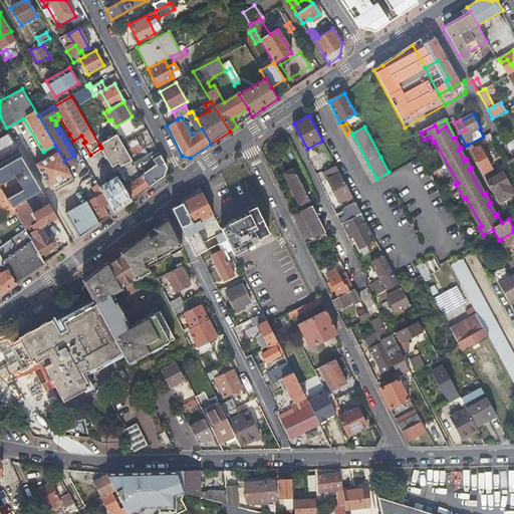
[(102,138),(97,130),(92,132),(97,142),(102,138)]
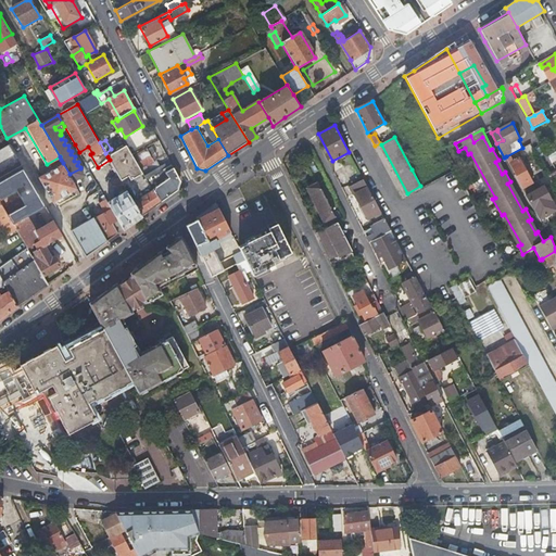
[(133,155),(139,152),(134,143),(127,148),(133,155)]
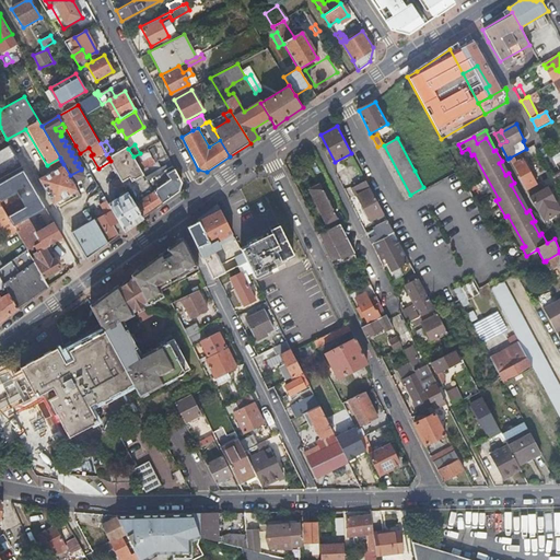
[(0,205),(16,232),(26,249),(28,253),(43,244),(28,218),(45,208),(8,146),(0,149),(0,205)]
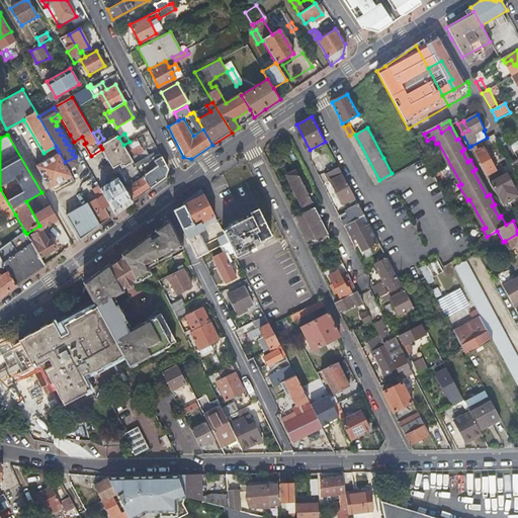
[(132,201),(150,188),(137,166),(135,163),(131,157),(124,147),(123,145),(118,138),(117,136),(100,146),(102,149),(107,159),(115,172),(117,171),(126,186),(124,188),(132,201)]
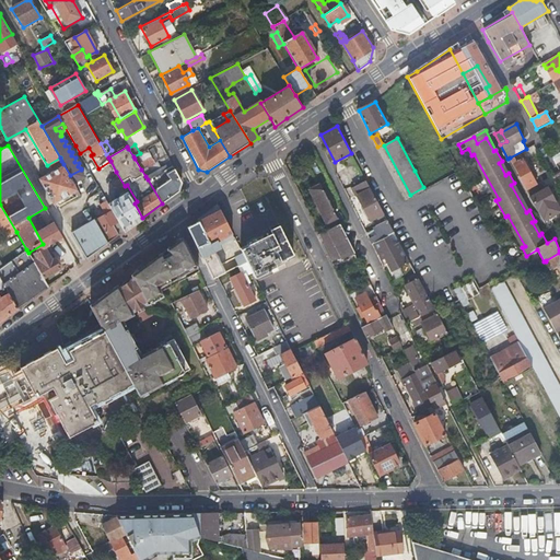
[(148,151),(135,159),(141,170),(146,176),(150,173),(147,167),(154,163),(148,151)]
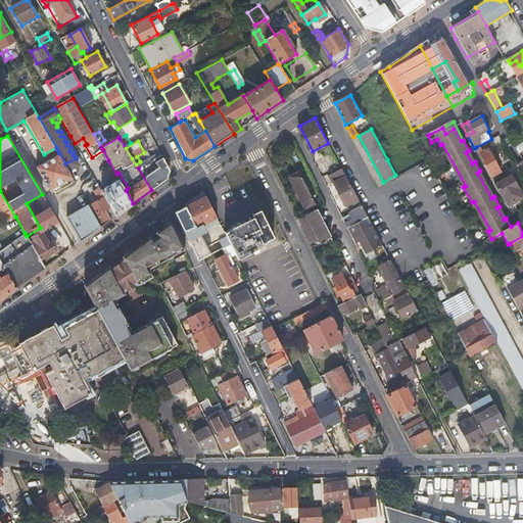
[(442,144),(440,145),(463,187),(466,186),(442,144)]
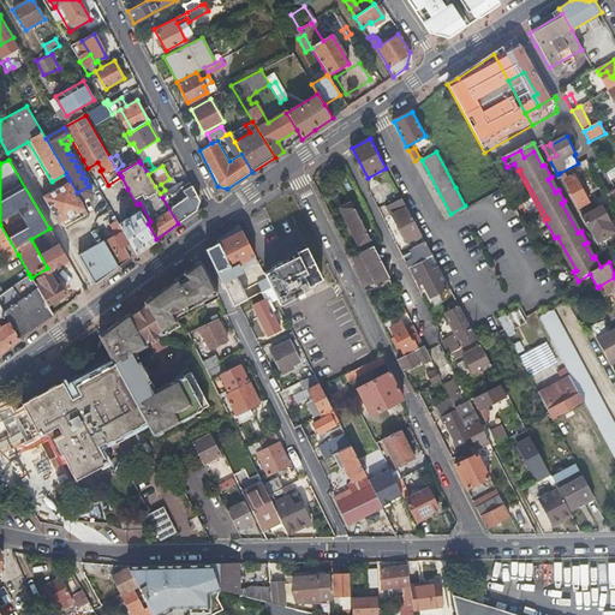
[(579,208),(590,202),(574,173),(567,177),(565,173),(561,175),(579,208)]
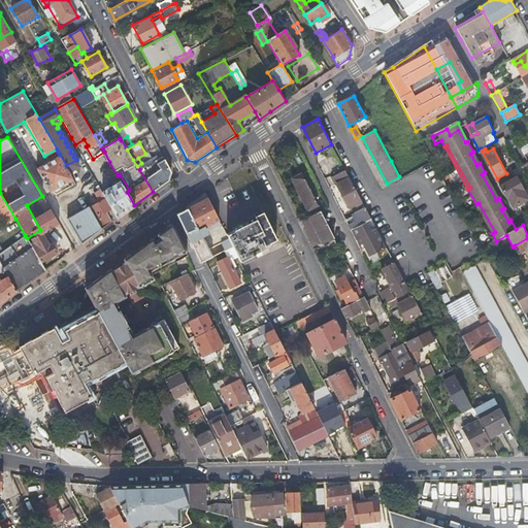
[(139,169),(163,156),(161,152),(149,159),(141,163),(137,166),(139,169)]
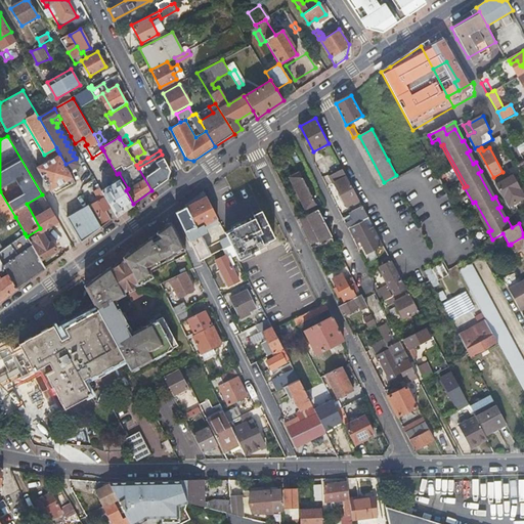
[(473,164),(476,162),(470,150),(467,153),(473,164)]
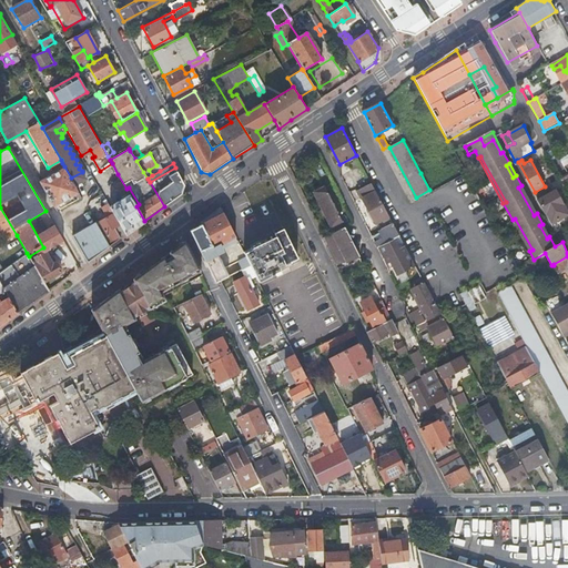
[(152,175),(160,171),(156,165),(149,170),(152,175)]
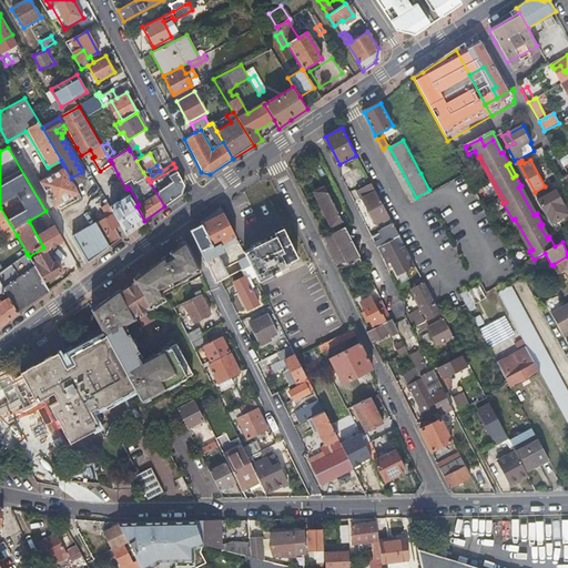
[(39,181),(54,205),(56,204),(77,192),(79,191),(75,184),(71,178),(64,166),(39,181)]
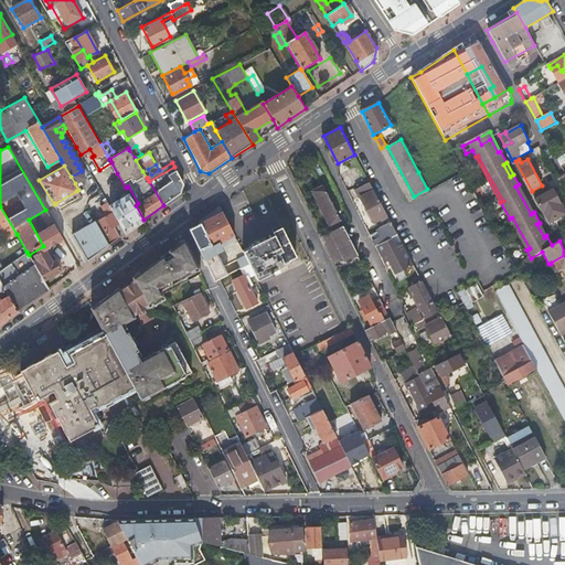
[(149,181),(163,205),(180,193),(183,184),(176,171),(174,167),(149,181)]
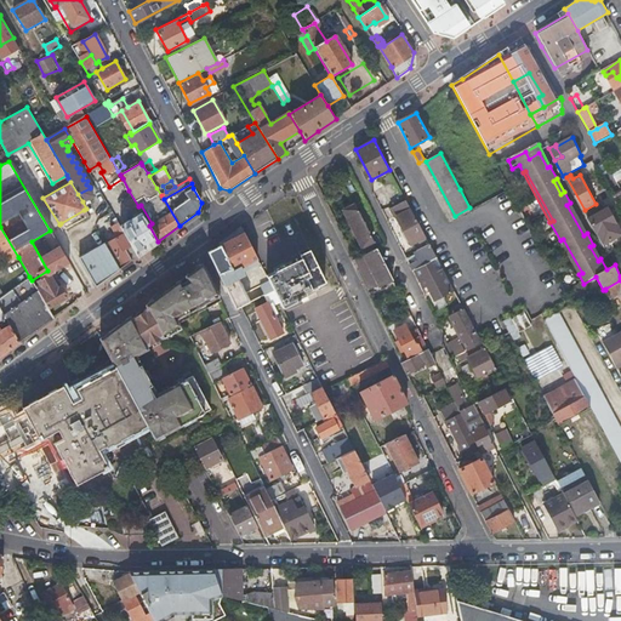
[(89,191),(90,188),(78,194),(83,201),(91,197),(92,192),(89,191)]
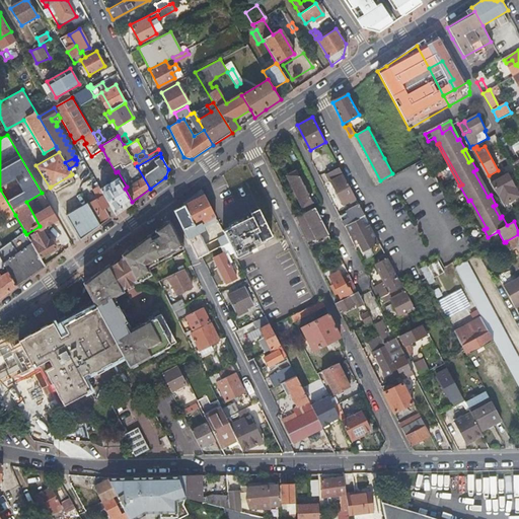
[(117,174),(116,172),(107,159),(100,163),(104,170),(107,169),(112,176),(117,174)]
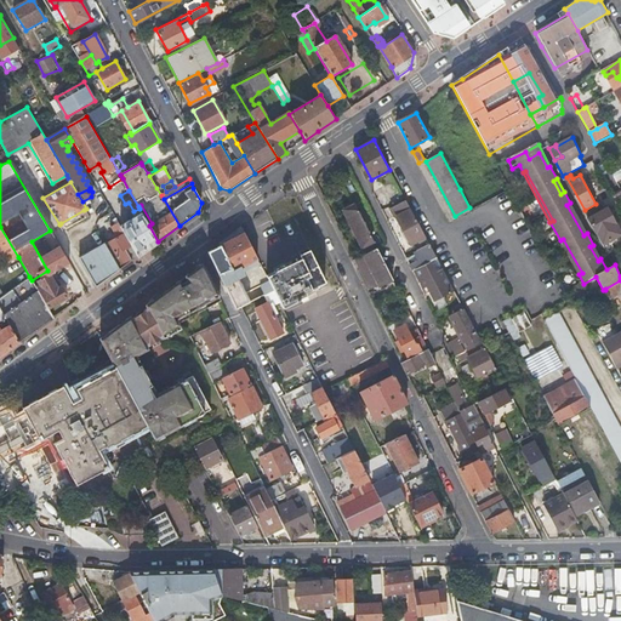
[(406,201),(389,210),(394,217),(397,216),(412,246),(426,238),(406,201)]
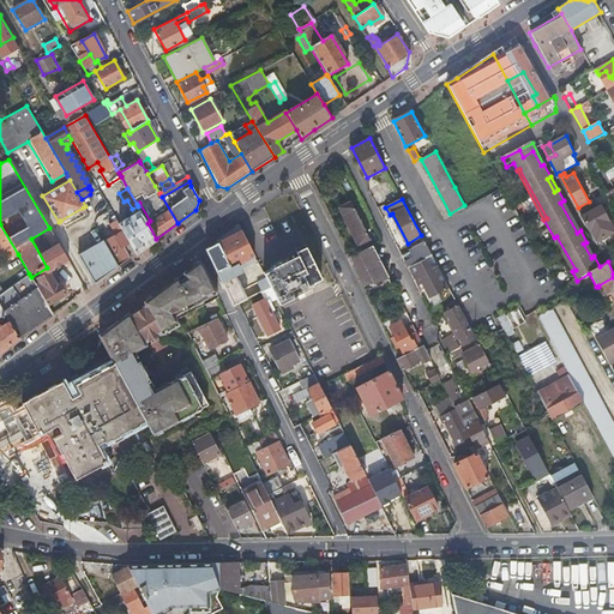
[(577,233),(581,230),(564,200),(560,203),(577,233)]
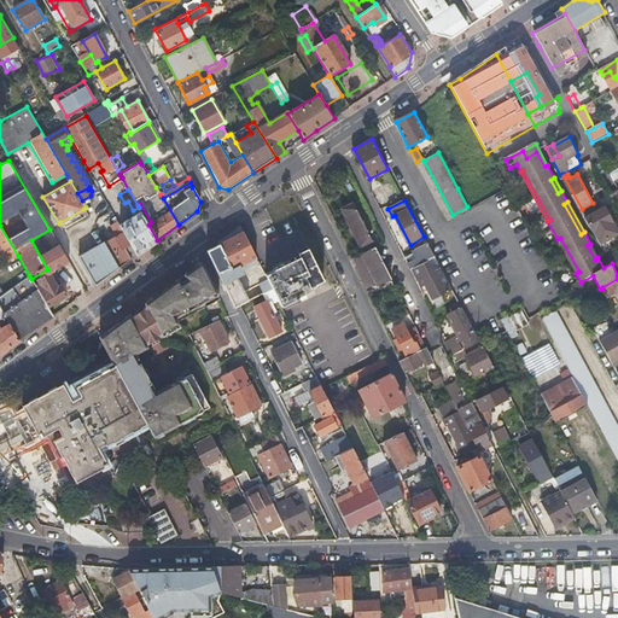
[(360,245),(372,239),(354,203),(342,209),(360,245)]
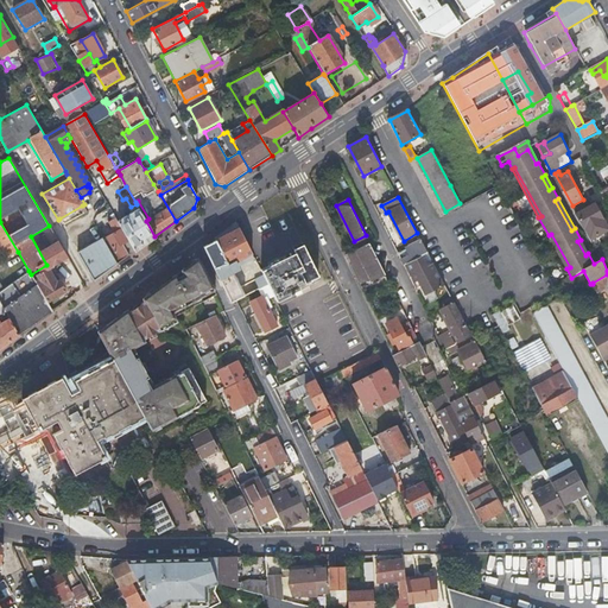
[(588,208),(583,200),(572,206),(591,240),(607,230),(607,226),(595,203),(588,208)]
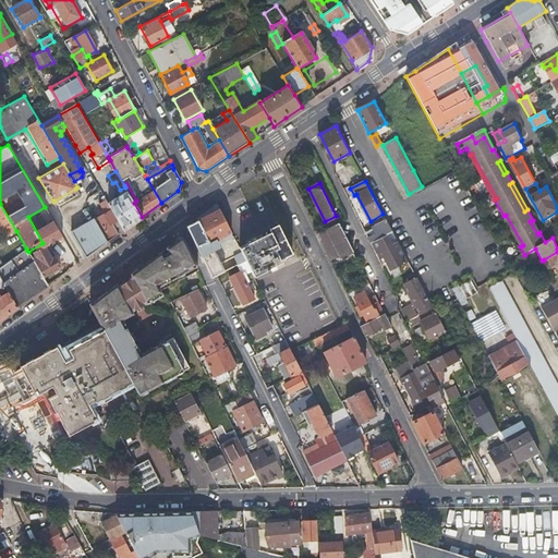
[(118,220),(123,230),(142,217),(134,203),(128,191),(108,202),(118,220)]
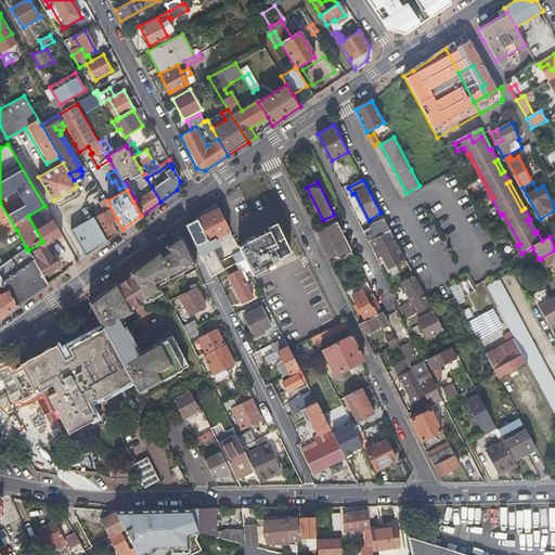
[(107,241),(117,233),(112,222),(117,219),(107,201),(105,197),(97,203),(102,213),(94,217),(107,241)]
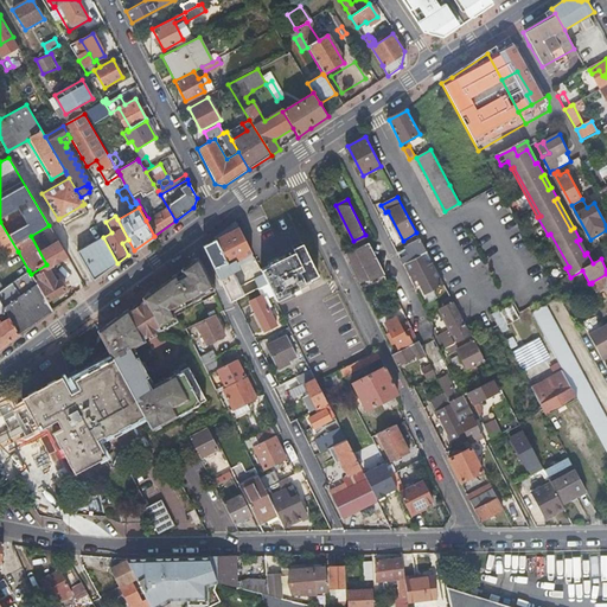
[(253,253),(237,221),(224,230),(215,237),(216,240),(204,246),(231,304),(246,296),(234,273),(231,274),(228,267),(253,253)]
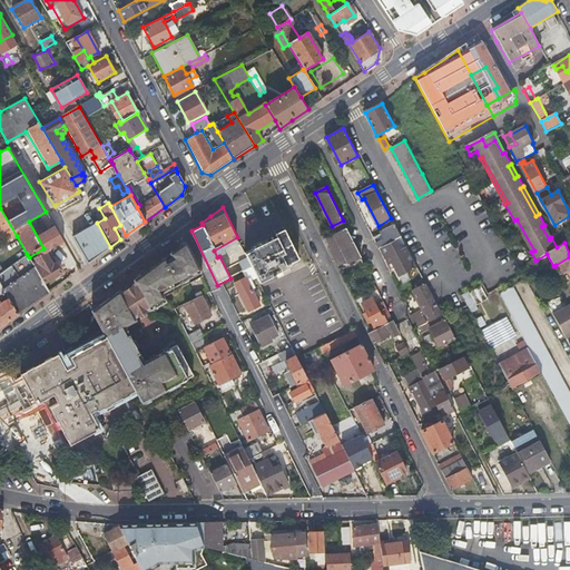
[(0,245),(17,236),(0,208),(0,233),(3,238),(0,241),(0,245)]
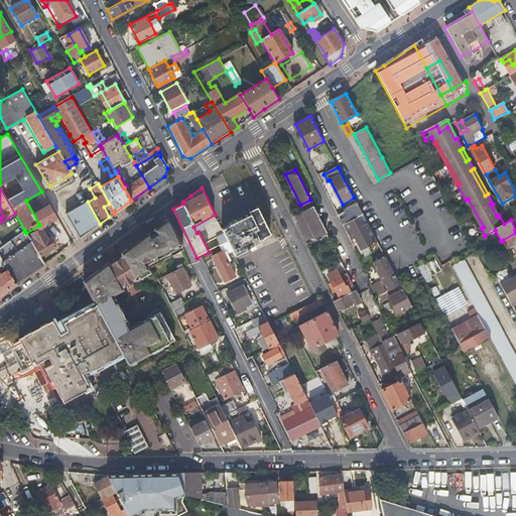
[(466,200),(481,228),(484,227),(468,199),(466,200)]
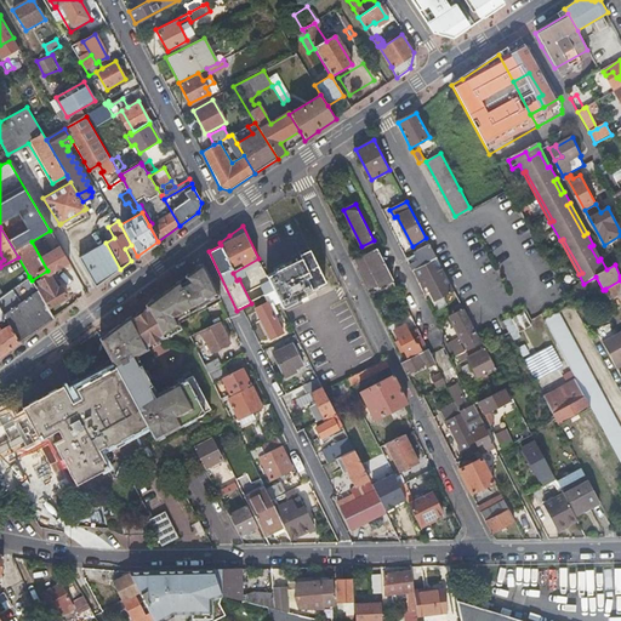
[(80,260),(96,286),(120,269),(106,243),(104,240),(79,256),(80,260)]
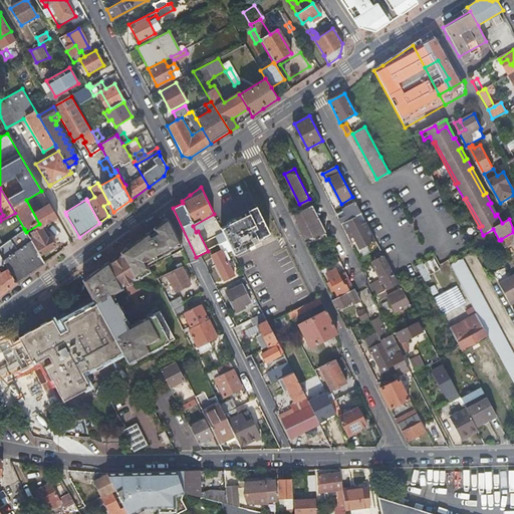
[(337,216),(340,224),(341,223),(361,214),(358,209),(355,203),(344,208),(346,212),(337,216)]
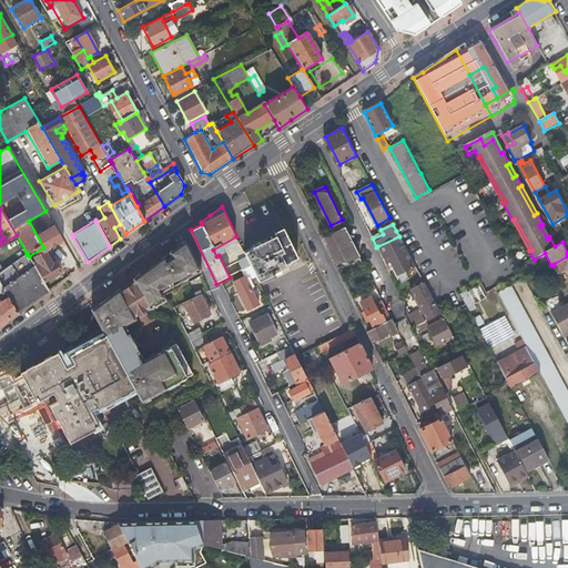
[(547,239),(549,236),(543,224),(539,225),(547,239)]
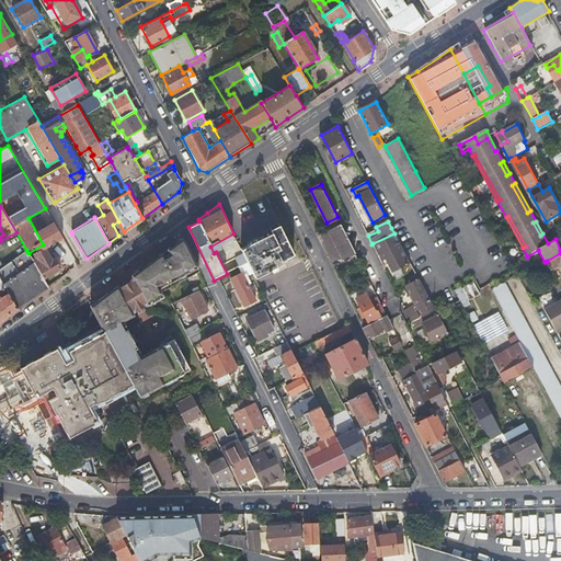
[(342,227),(341,224),(321,233),(335,261),(343,256),(345,261),(356,254),(342,227)]
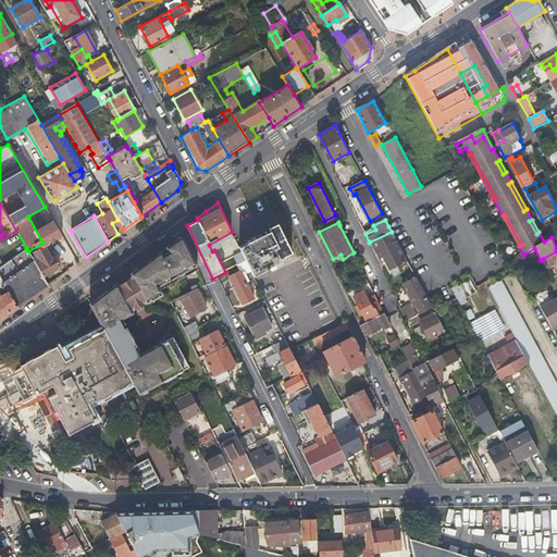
[(239,248),(246,261),(255,277),(267,271),(268,272),(270,271),(269,269),(271,268),(272,270),(276,268),(275,264),(286,259),(285,257),(292,252),(276,224),(267,229),(268,231),(256,236),(256,238),(245,243),(246,245),(239,248)]
